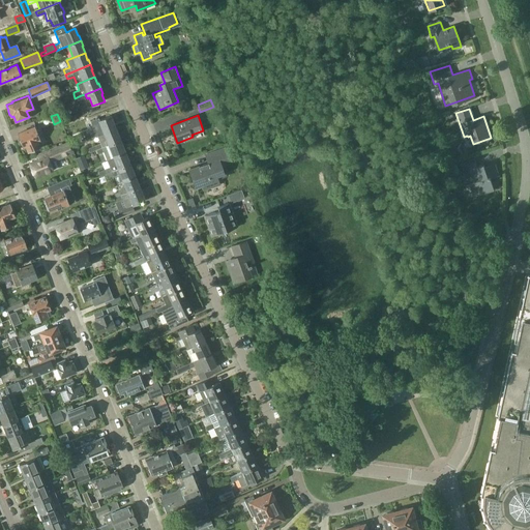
[(98,121),(101,128),(95,130),(97,136),(116,128),(114,123),(113,124),(110,116),(98,121)]
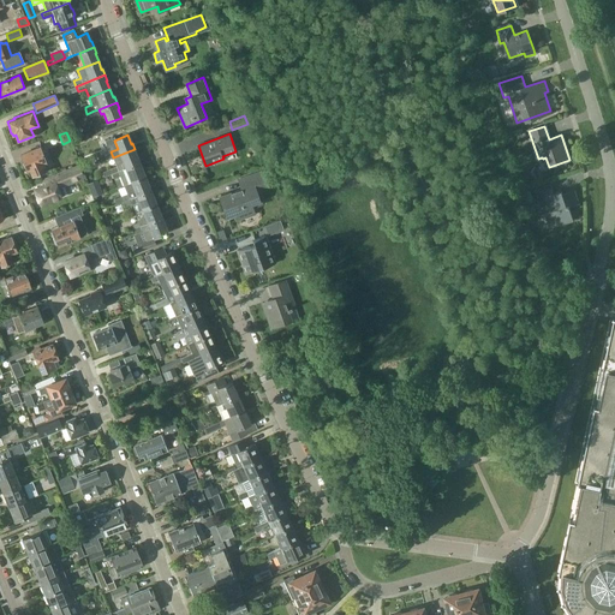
[(27,171),(30,169),(33,177),(46,172),(43,165),(46,163),(43,155),(45,155),(42,147),(21,155),(23,162),(23,165),(24,168),(27,169),(27,171)]
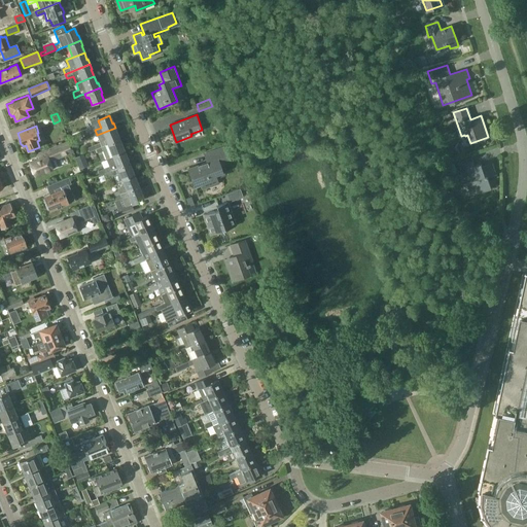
[(115,128),(97,135),(100,142),(88,147),(90,151),(96,149),(120,139),(118,135),(117,135),(114,129),(115,129),(115,128)]
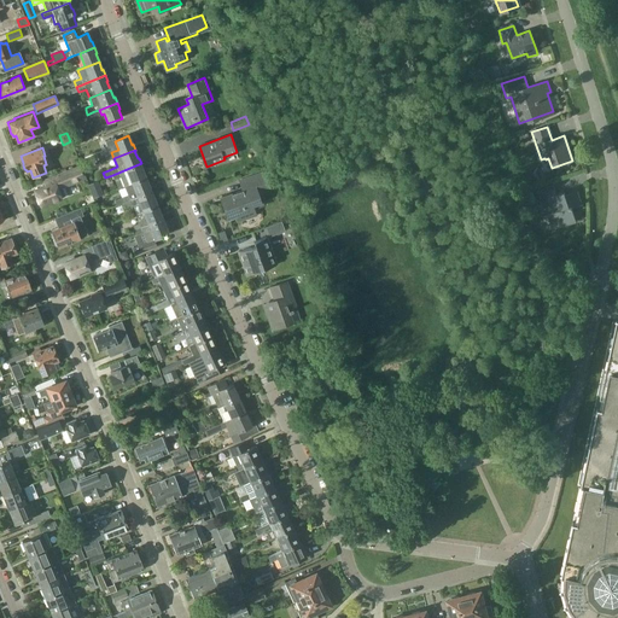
[(141,163),(112,175),(114,180),(121,176),(124,186),(146,178),(143,170),(144,170),(141,163)]
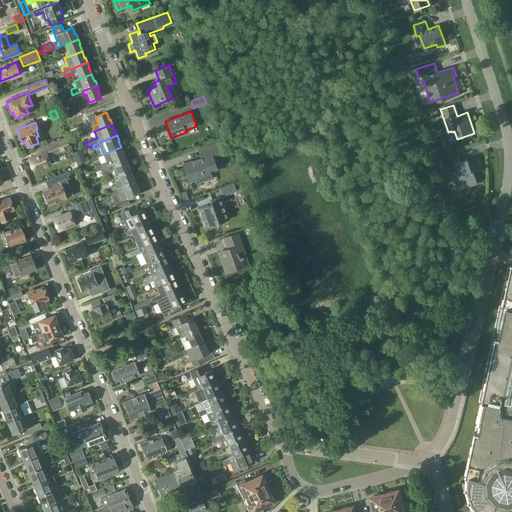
[(37,155),(29,158),(29,159),(31,162),(31,164),(31,166),(32,169),(34,170),(34,171),(50,164),(56,161),(53,155),(71,147),(67,137),(55,142),(52,143),(35,150),(37,155)]
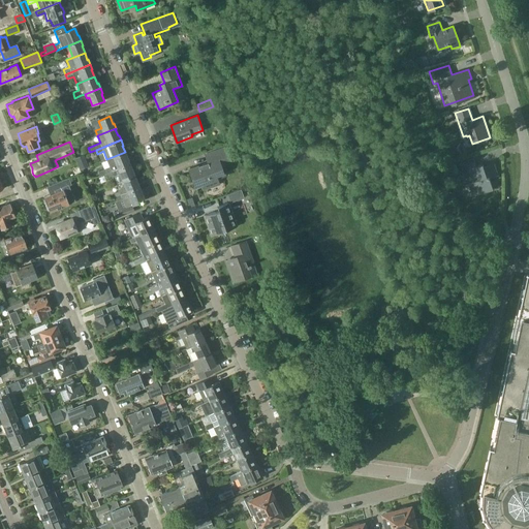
[(211,161),(190,169),(196,186),(204,184),(206,187),(218,183),(216,175),(223,173),(220,163),(229,159),(225,148),(208,154),(211,161)]
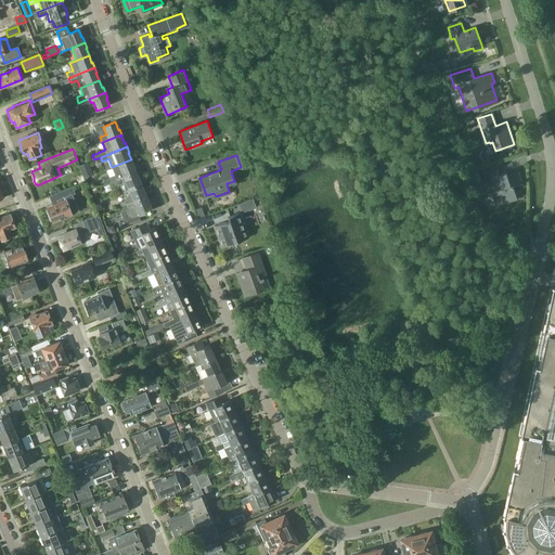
[(131,159),(112,167),(115,176),(103,180),(105,184),(111,182),(137,171),(136,167),(134,167),(131,159)]
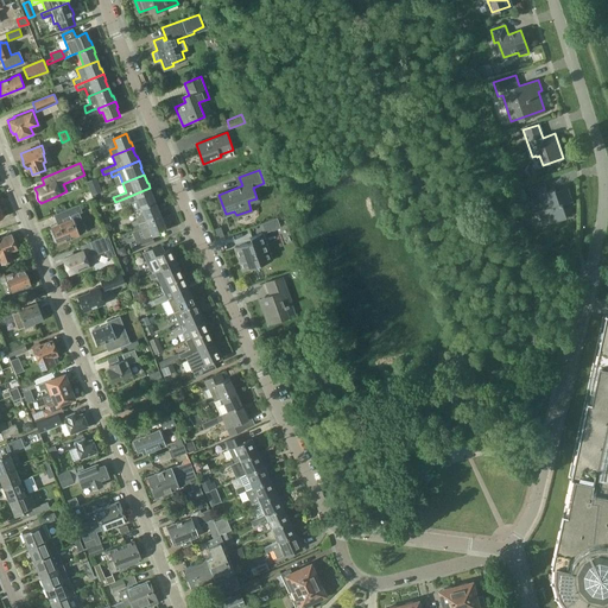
[(99,192),(94,178),(87,182),(92,195),(99,192)]
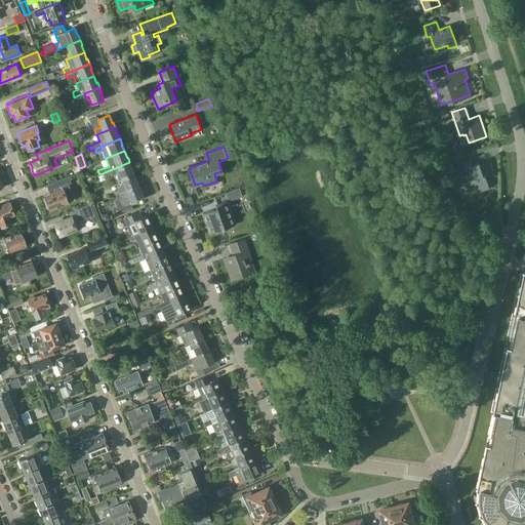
[(461,176),(467,174),(474,193),(488,188),(485,178),(487,177),(486,176),(494,174),(490,164),(481,167),(479,163),(473,166),(470,158),(456,162),(461,176)]
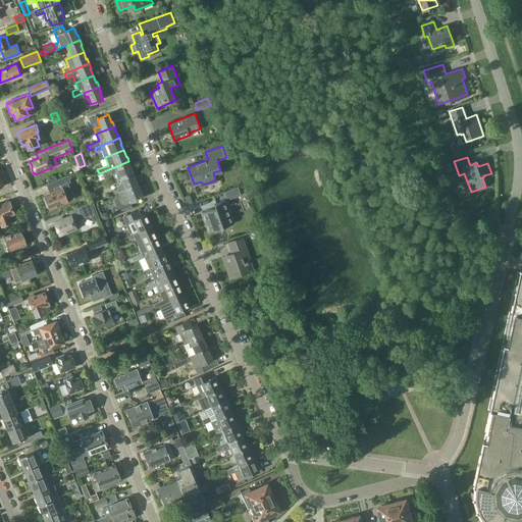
[(128,161),(104,171),(106,175),(111,172),(112,174),(118,171),(121,178),(133,173),(129,167),(132,167),(128,161)]
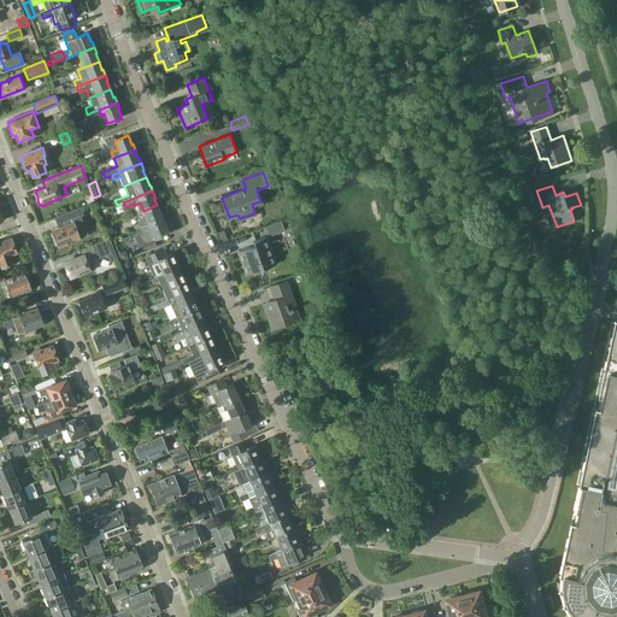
[(144,211),(146,218),(137,222),(139,223),(133,225),(135,231),(164,219),(162,215),(160,215),(157,205),(144,211)]
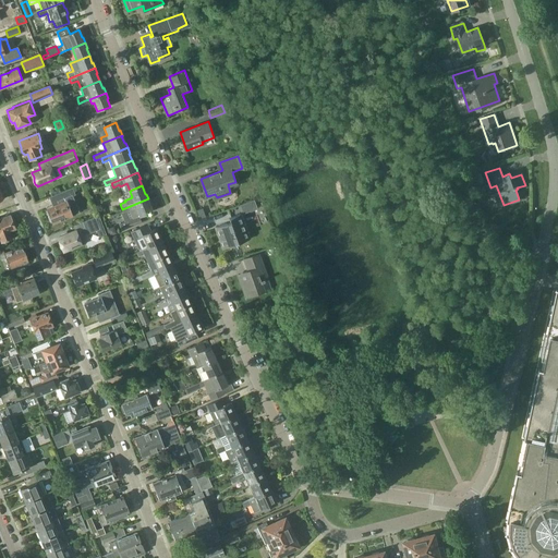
[(52,222),(52,223),(72,216),(79,213),(72,196),(75,195),(72,189),(60,193),(53,196),(50,197),(53,206),(47,209),(49,216),(48,218),(50,221),(52,222)]
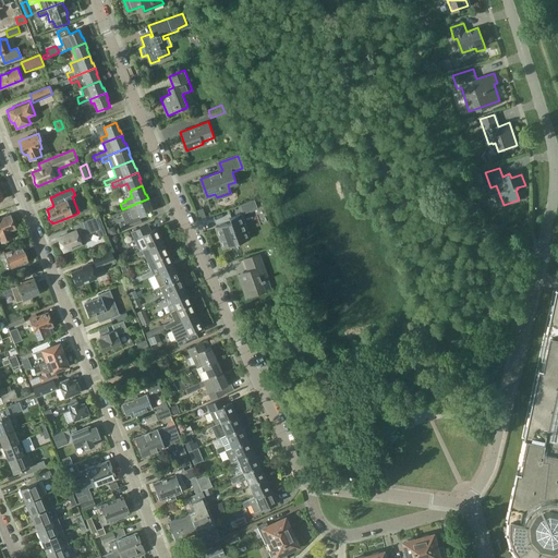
[(142,222),(140,217),(153,211),(149,204),(150,204),(148,198),(122,209),(123,213),(121,214),(124,221),(121,223),(123,230),(142,222)]
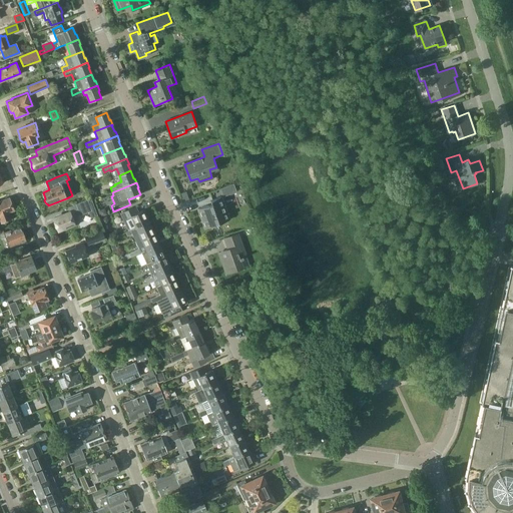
[(233,183),(221,187),(224,195),(236,191),(233,183)]
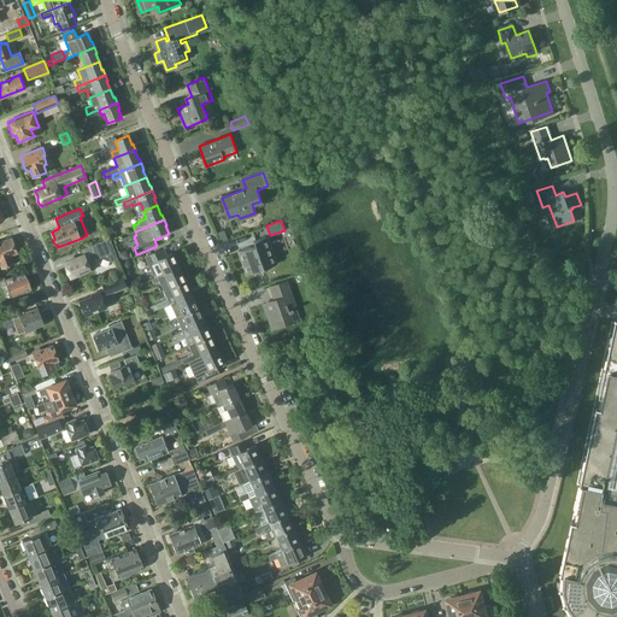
[(254,245),(239,251),(247,274),(276,264),(266,236),(253,241),(254,245)]
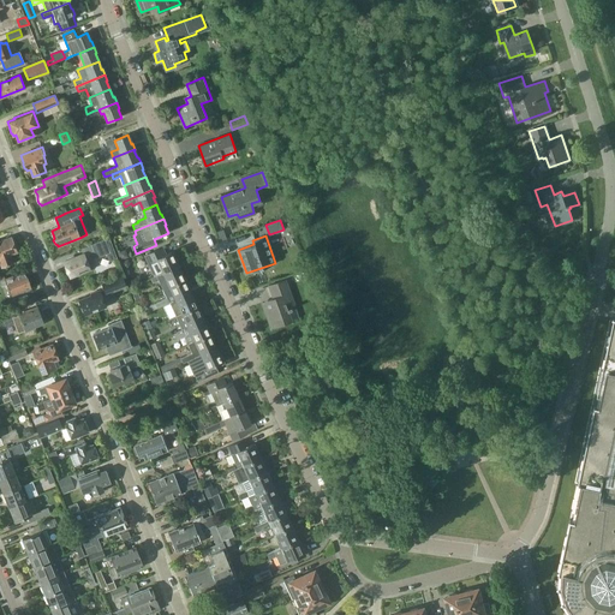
[(0,261),(3,267),(13,262),(10,255),(17,252),(16,250),(17,248),(15,245),(13,244),(11,237),(0,240),(0,261)]
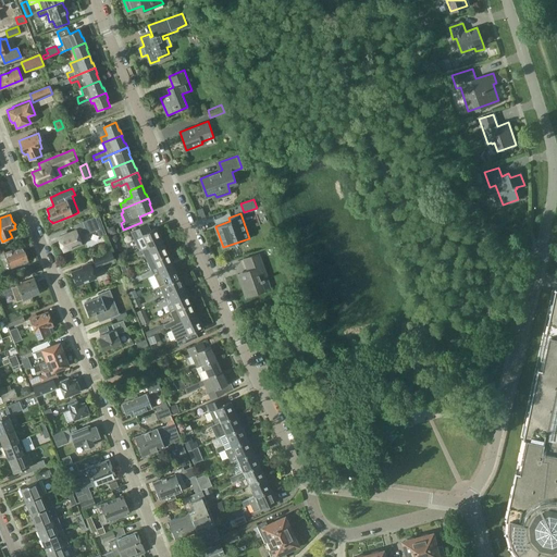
[(95,217),(83,222),(85,227),(87,233),(96,230),(99,237),(106,234),(99,217),(96,218),(95,217)]
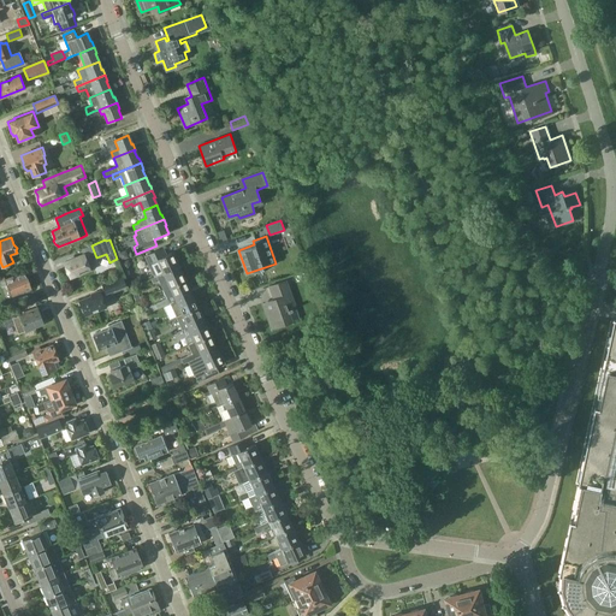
[(154,278),(178,266),(175,261),(171,253),(161,256),(159,249),(143,256),(154,278)]
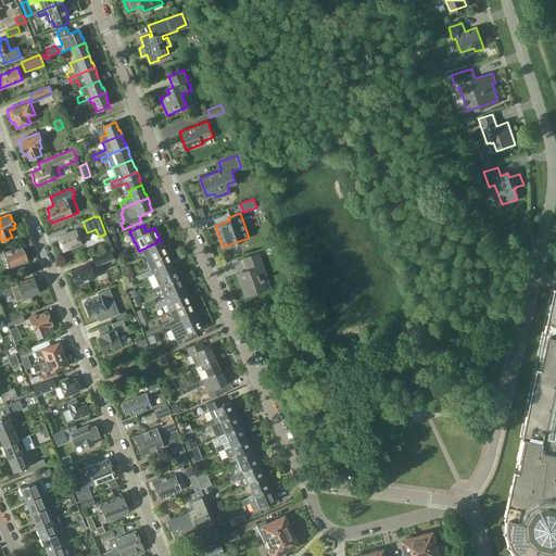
[(111,226),(106,228),(109,236),(116,232),(114,227),(112,228),(111,226)]
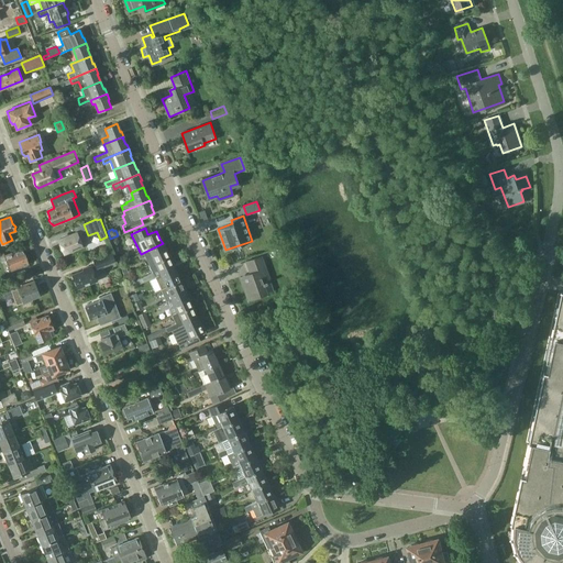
[(58,240),(57,240),(59,245),(58,247),(61,251),(63,252),(63,253),(64,253),(86,244),(84,238),(81,232),(80,231),(58,240)]
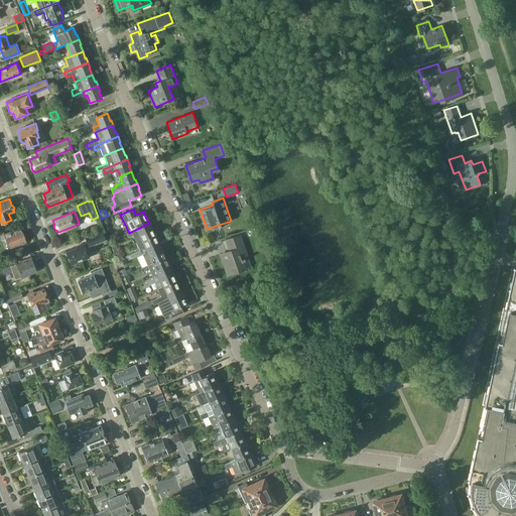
[(110,224),(108,218),(102,220),(104,226),(110,224)]
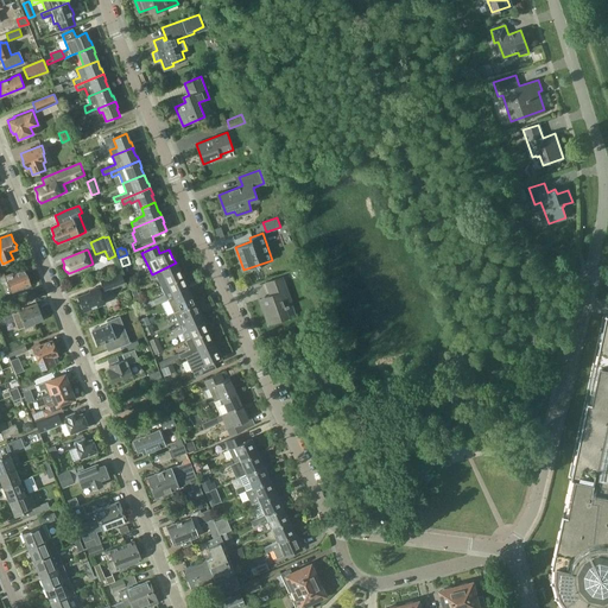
[(152,274),(149,276),(151,280),(157,277),(162,285),(181,277),(177,268),(178,268),(176,263),(152,274)]
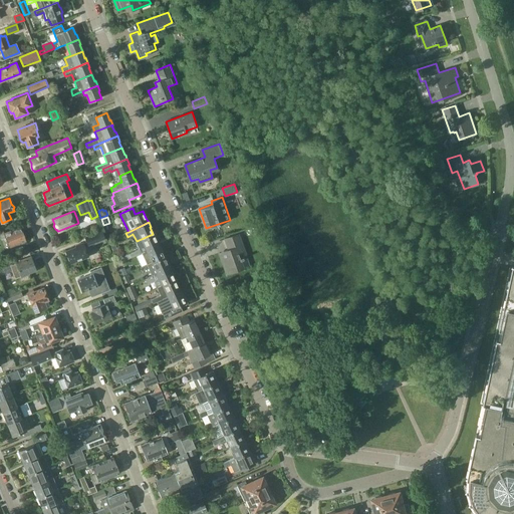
[(0,236),(1,240),(6,238),(10,246),(25,240),(20,228),(11,232),(10,230),(4,233),(3,230),(0,230),(0,236)]
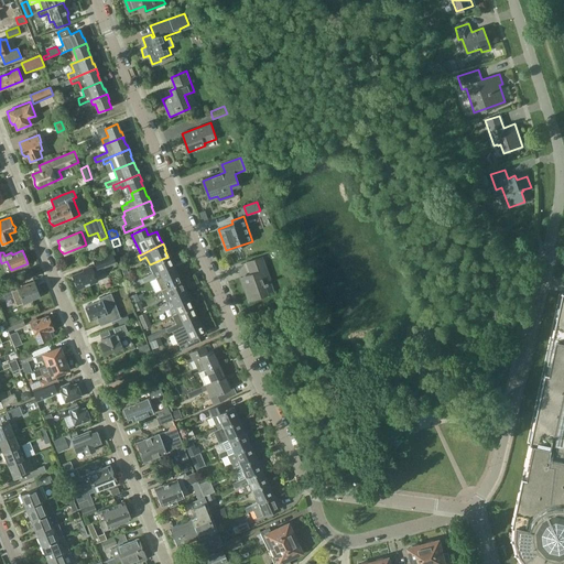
[(90,267),(90,266),(83,269),(84,270),(73,274),(78,289),(96,281),(94,274),(93,272),(116,263),(111,252),(106,255),(93,260),(95,266),(90,267)]
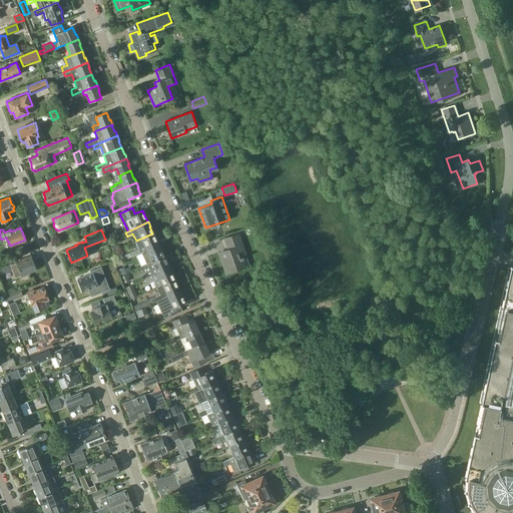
[(229,247),(218,251),(226,273),(243,267),(240,260),(243,258),(243,257),(246,255),(238,232),(225,237),(229,247)]
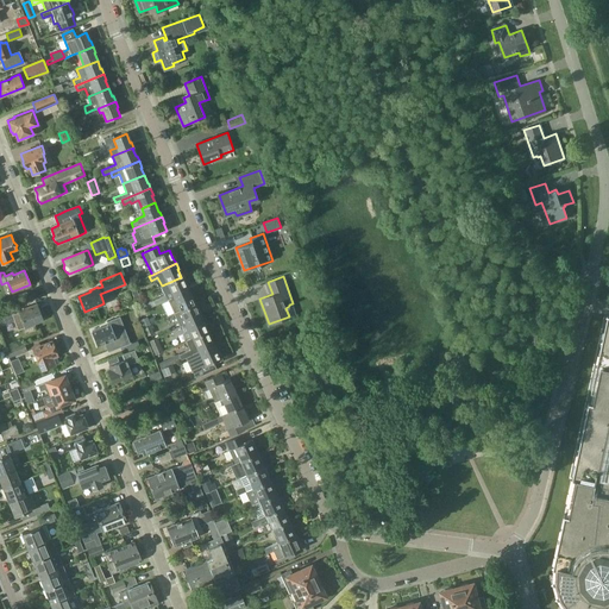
[(181,277),(162,286),(161,287),(164,295),(154,300),(156,306),(164,301),(168,300),(175,296),(188,290),(186,284),(184,284),(181,277)]
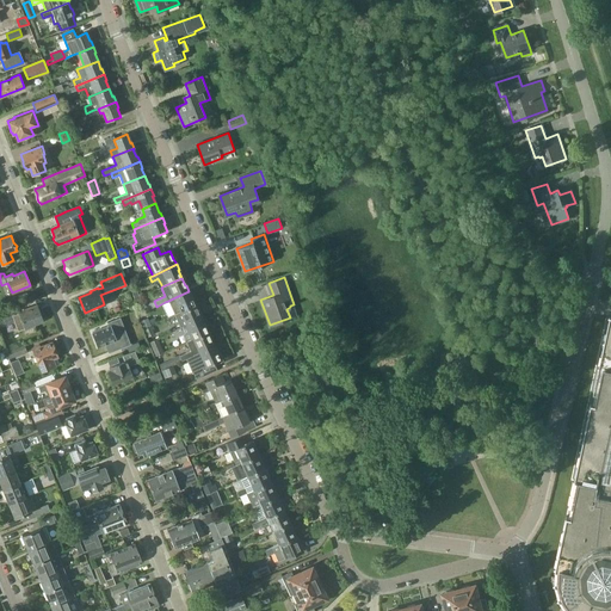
[(191,297),(189,291),(176,297),(168,301),(172,309),(179,306),(181,310),(195,304),(191,297)]
